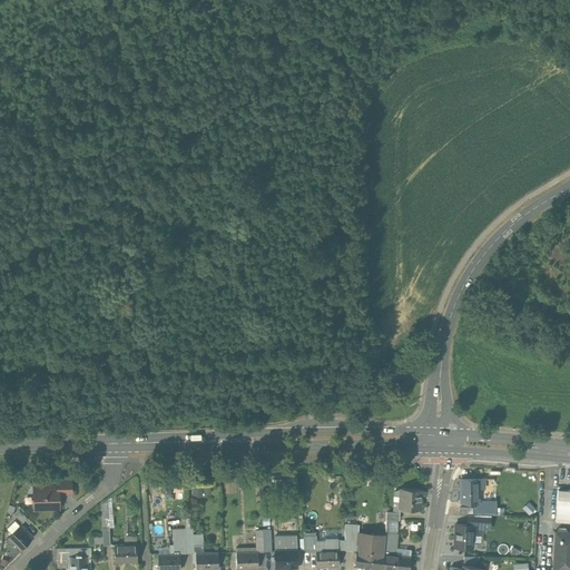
[(479,480),(461,481),(462,502),(479,502),(479,494),(479,489),(479,480)]
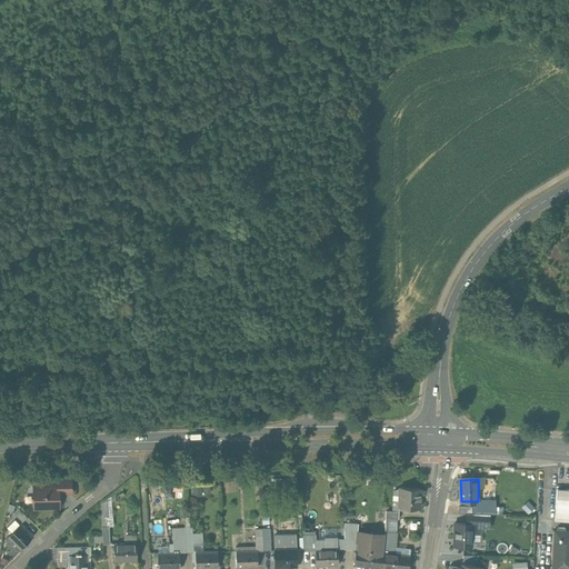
[(69,492),(69,480),(58,480),(58,486),(58,493),(69,492)]
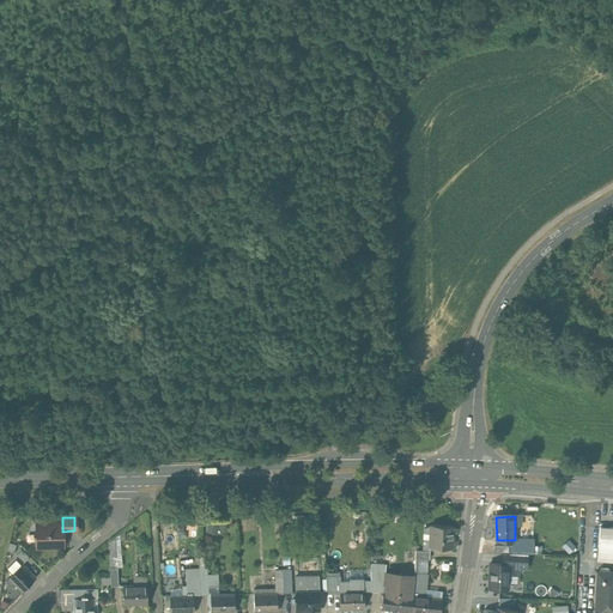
[(62,523),(36,523),(36,547),(62,547),(62,532),(62,523)]
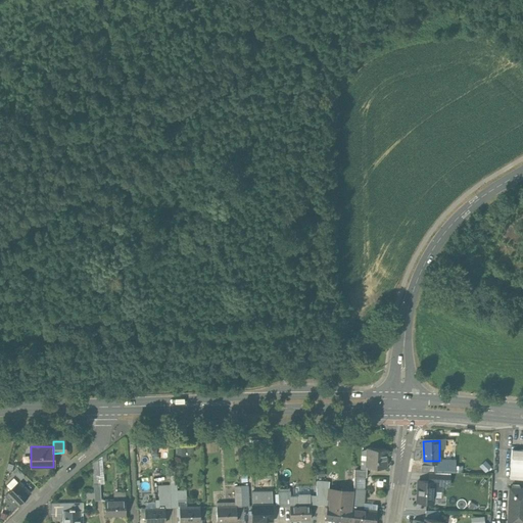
[(386,448),(368,447),(367,465),(385,466),(386,448)]
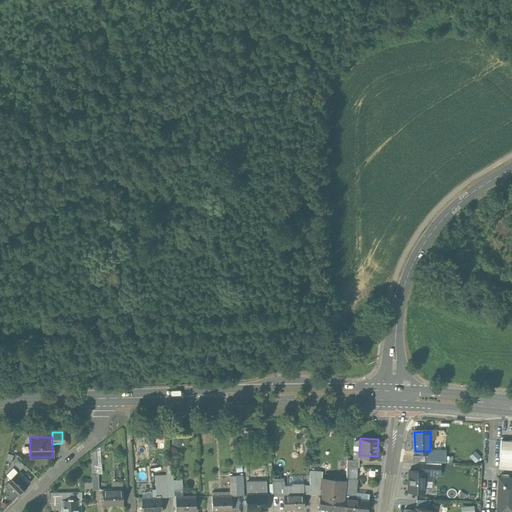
[(511,439),(501,439),(500,455),(509,456),(508,469),(511,468),(511,439)]
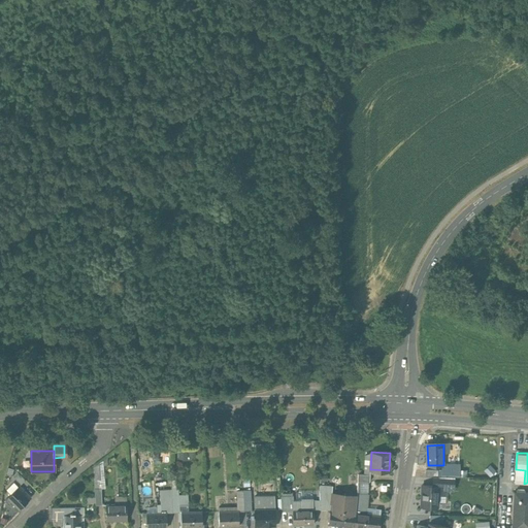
[(94,464),(94,503),(101,503),(102,464),(94,464)]
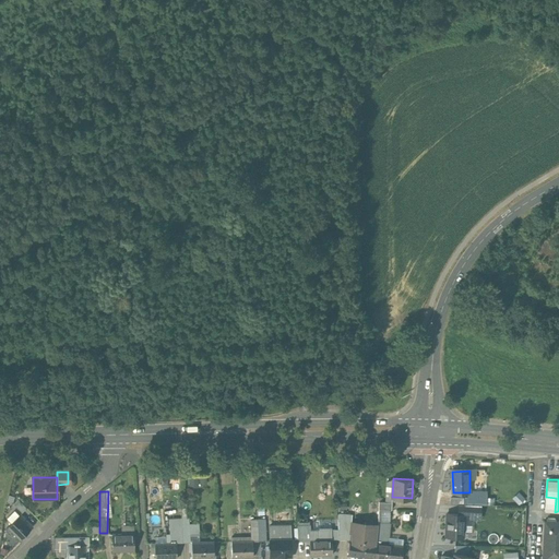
[(556,498),(546,497),(545,511),(555,512),(556,498)]
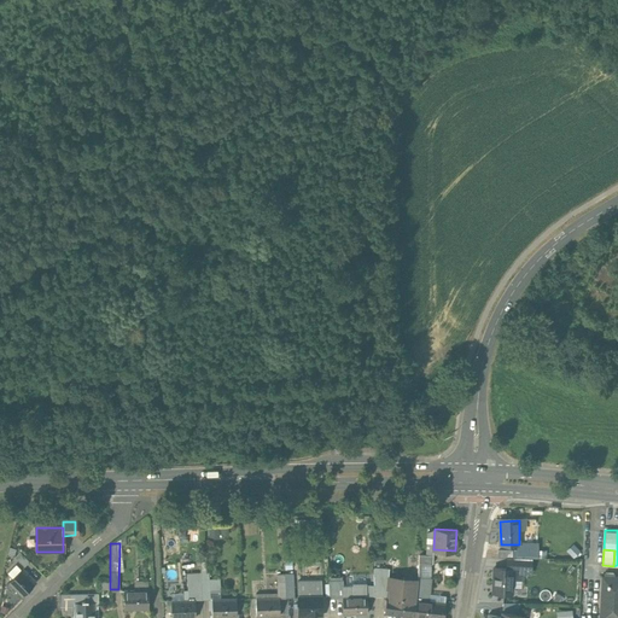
[(28,563),(18,552),(13,557),(23,566),(28,563)]
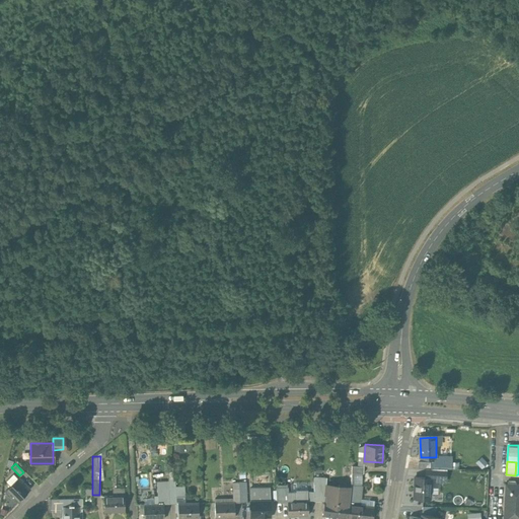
[(432,468),(427,468),(426,477),(431,477),(431,478),(435,478),(435,482),(440,482),(443,482),(445,469),(432,468)]
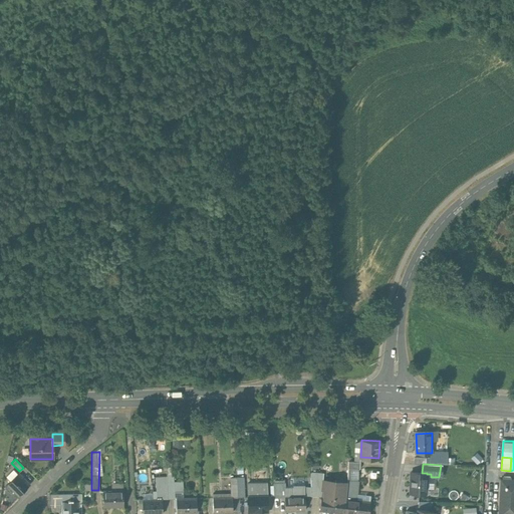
[(323,474),(310,472),(310,484),(310,496),(318,497),(318,493),(321,493),(322,481),(323,474)]
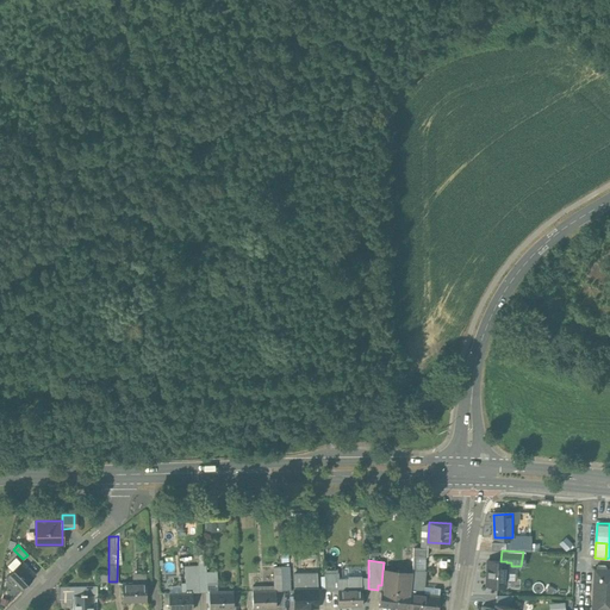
[(500,561),(486,560),(485,585),(504,586),(504,584),(506,562),(506,561),(500,561)]
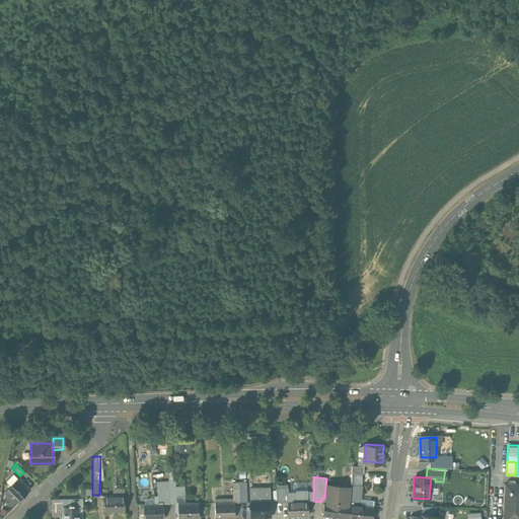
[(16,478),(6,489),(17,501),(29,489),(24,484),(23,486),(16,478)]
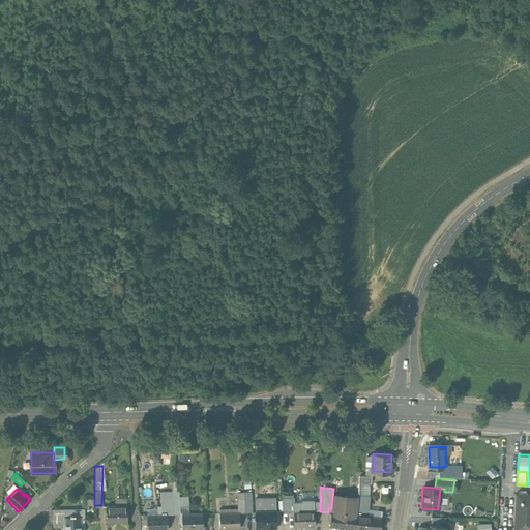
[(444,489),(440,489),(438,507),(444,507),(448,504),(449,492),(444,492),(444,489)]
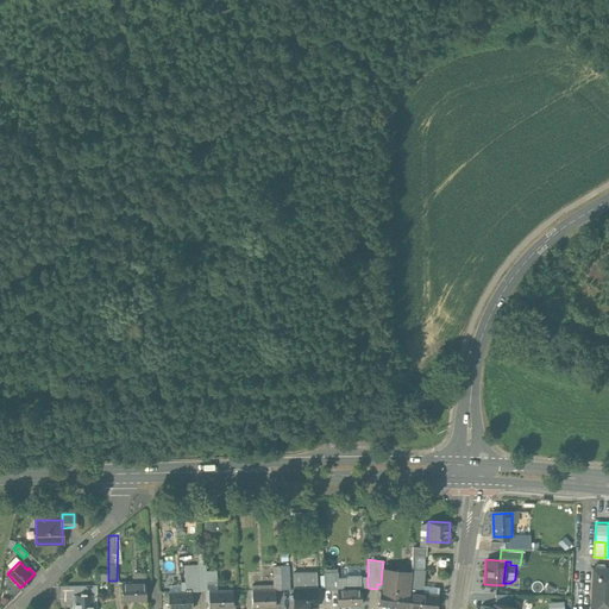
[(608,608),(608,567),(592,567),(590,608),(608,608)]
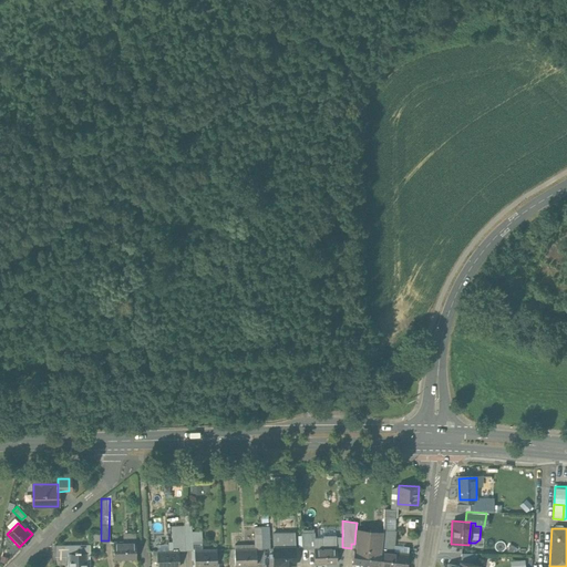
[(390,529),(383,529),(382,535),(381,550),(393,552),(395,531),(390,529)]
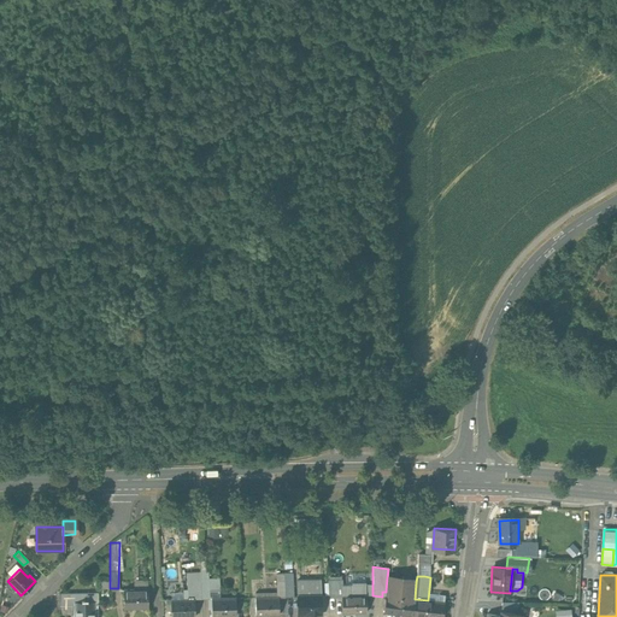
[(403,579),(387,577),(386,592),(382,592),(382,597),(381,604),(385,604),(383,612),(412,616),(415,599),(416,582),(403,581),(403,579)]
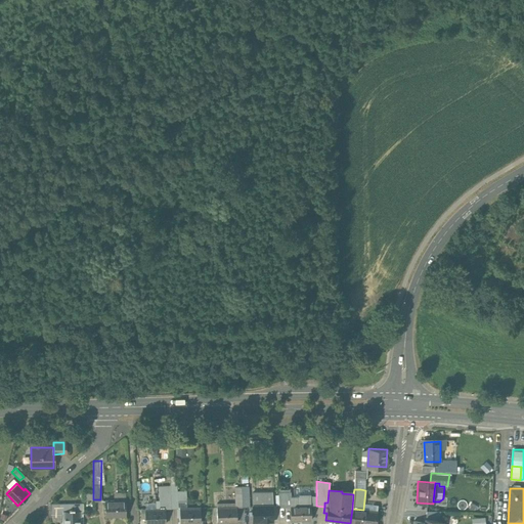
[(291,492),(278,492),(278,507),(290,506),(291,506),(291,497),(291,492)]
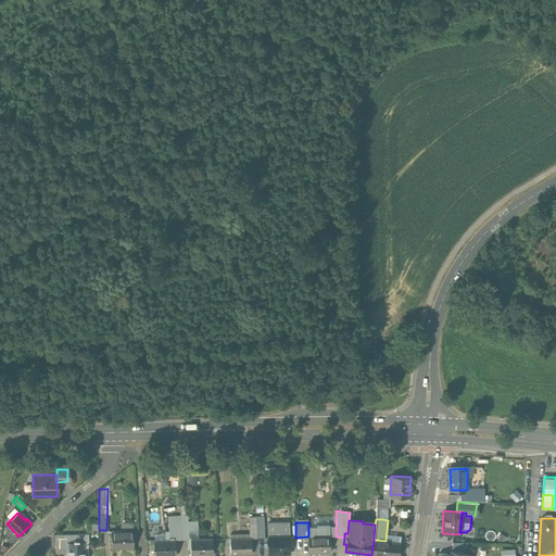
[(316,536),(316,528),(308,528),(308,536),(307,536),(308,553),(329,553),(329,536),(316,536)]
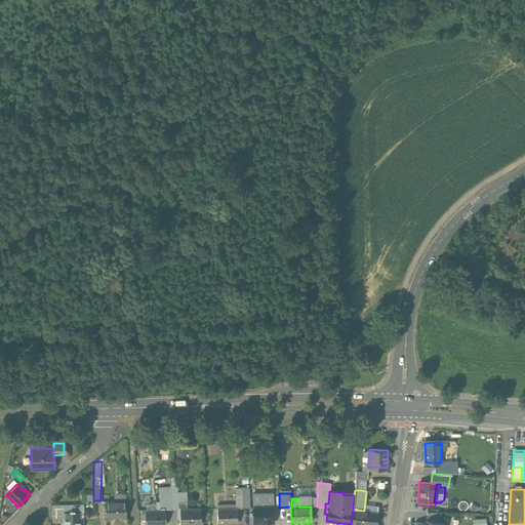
[(124,502),(105,502),(105,518),(125,518),(124,502)]
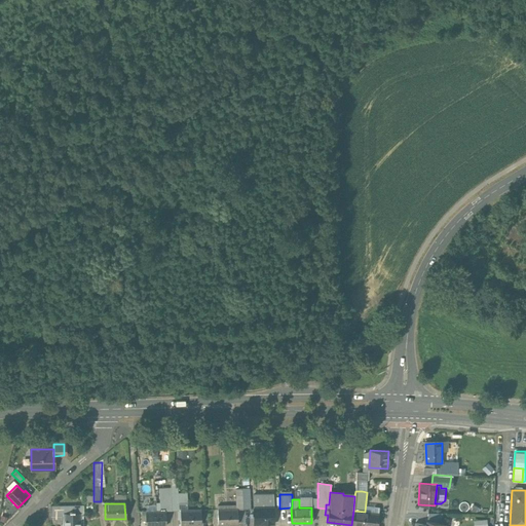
[(273,509),(253,509),(253,524),(273,524),(273,509)]
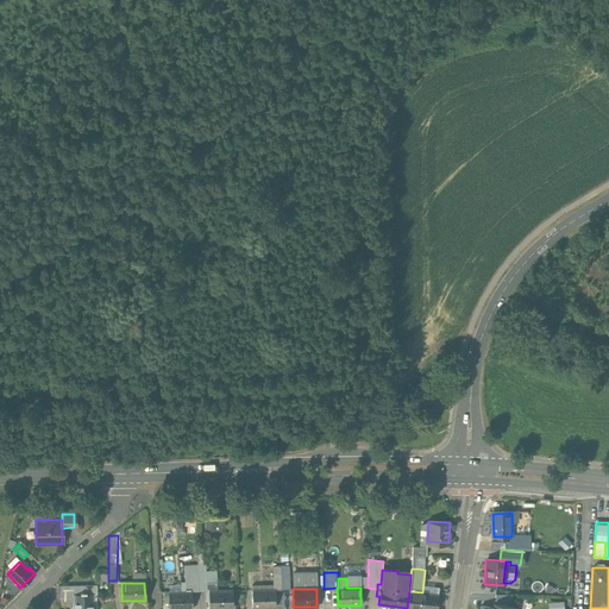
[(275,590),(251,590),(252,608),(275,608),(275,590)]
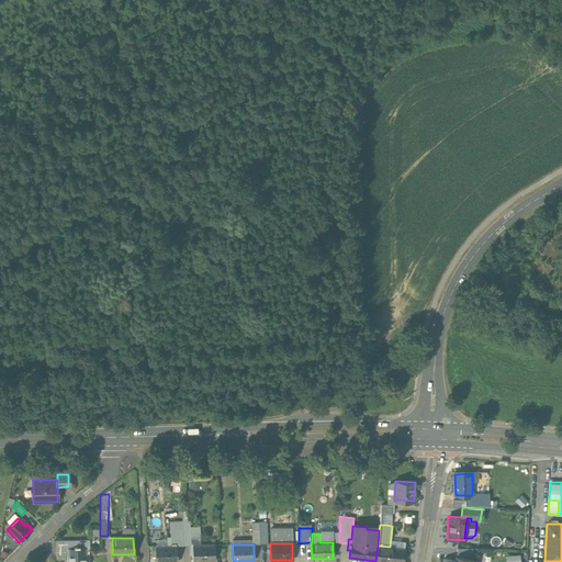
[(213,546),(192,546),(192,561),(209,561),(214,561),(213,546)]
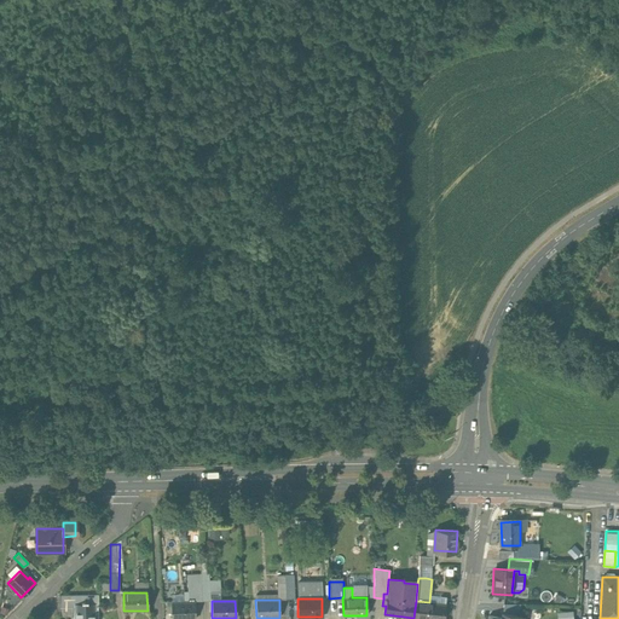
[(429,602),(416,601),(414,618),(429,618),(443,618),(445,605),(429,602)]
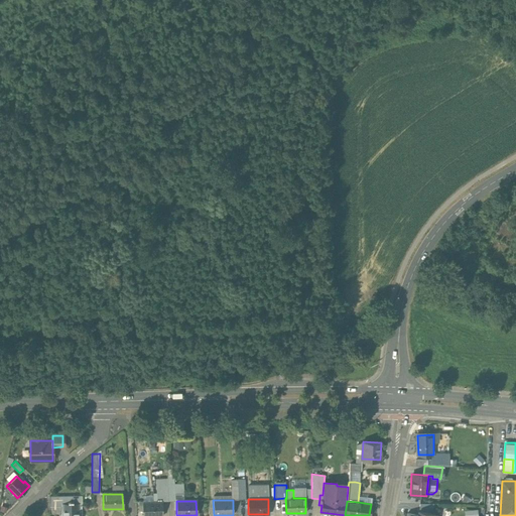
[(161,502),(141,502),(141,515),(161,515),(161,502)]
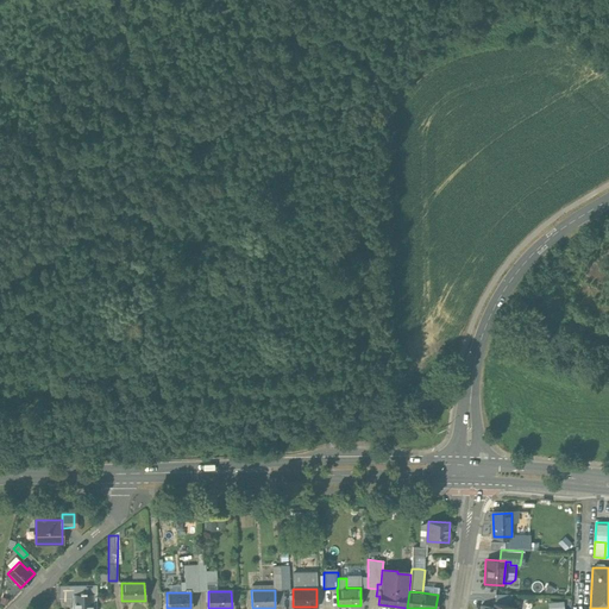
[(512,594),(496,594),(495,603),(509,606),(512,594)]
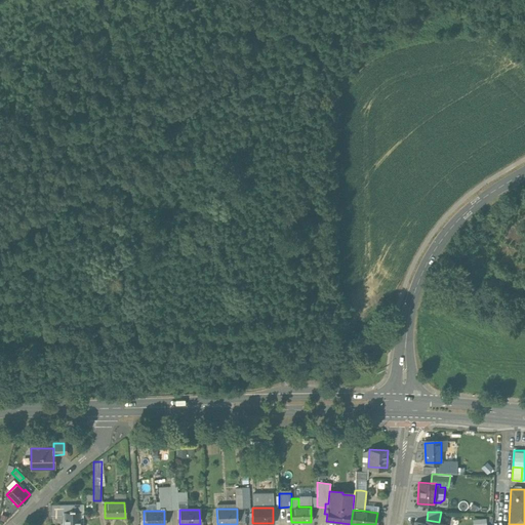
[(79,524),(80,514),(64,514),(64,524),(79,524)]
